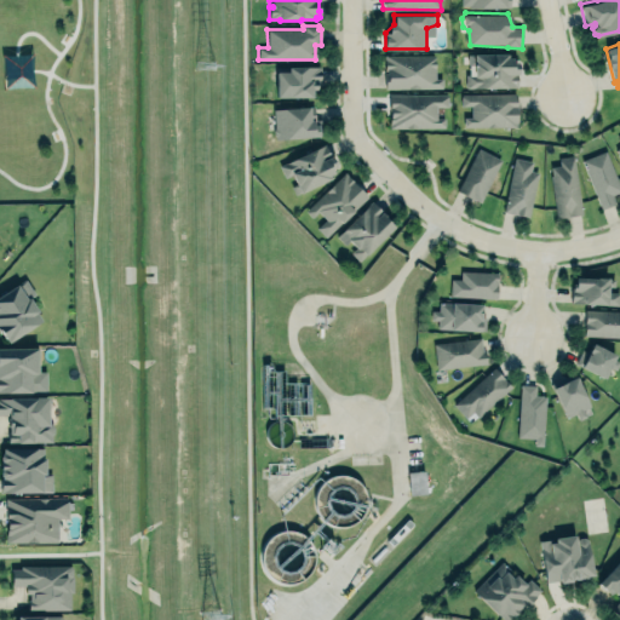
[(468,89),(517,87),(516,62),(509,62),(509,53),(466,53),(468,89)]
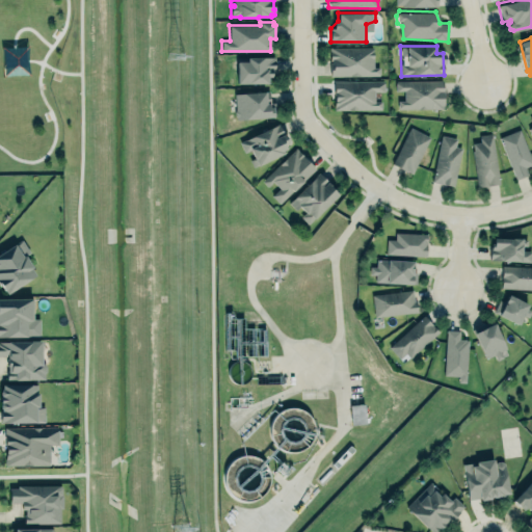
[(329,76),(379,75),(379,67),(373,67),(372,47),(329,48),(329,76)]
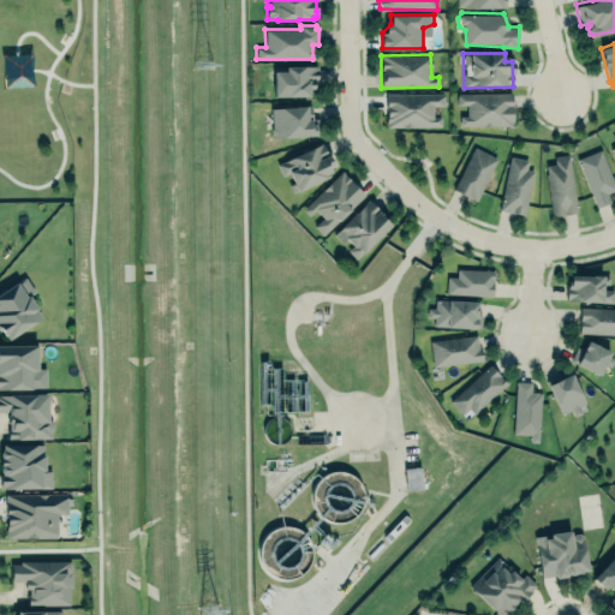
[(316,66),(285,66),(285,71),(273,71),(273,97),(309,97),(309,89),(314,89),(314,83),(317,83),(316,66)]
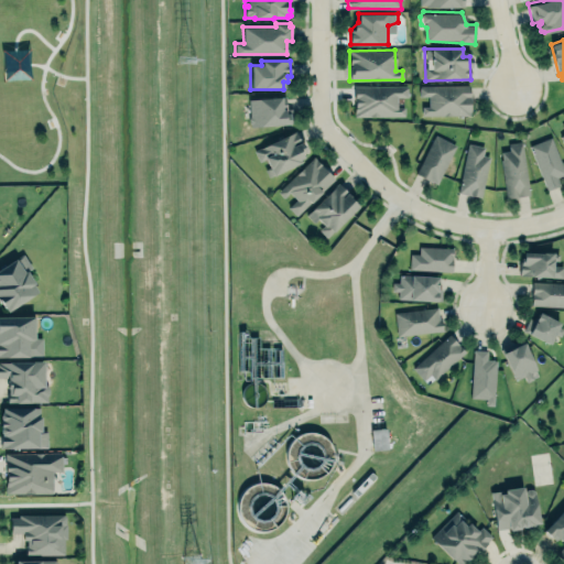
[(469,84),(470,115),(422,116),(422,107),(429,107),(429,96),(420,96),(419,85),(469,84)]
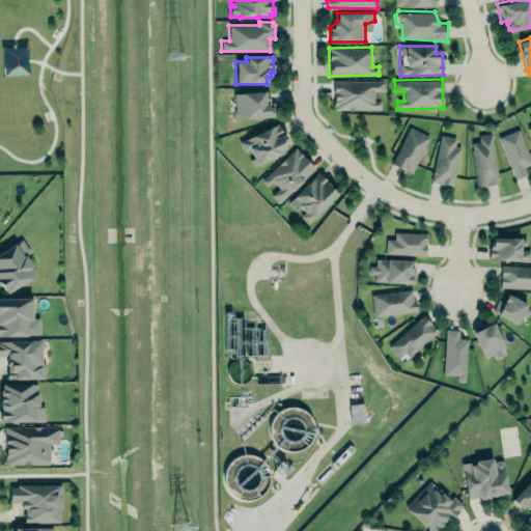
[(333,81),(333,110),(380,109),(380,101),(373,101),(373,91),(383,91),(383,80),(333,81)]
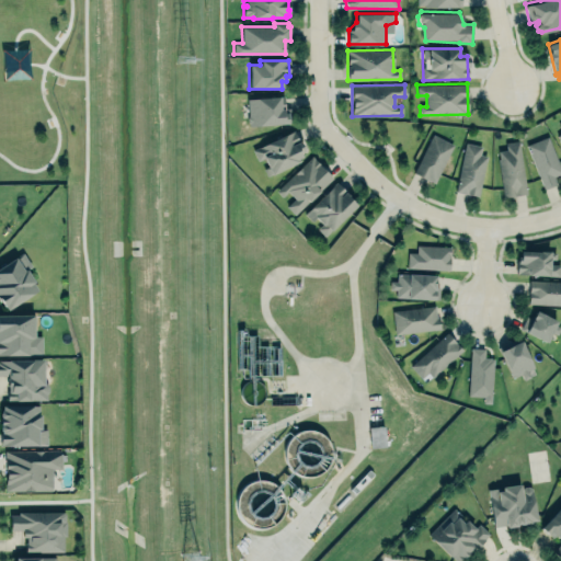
[(247,100),(249,116),(247,117),(247,122),(249,123),(249,126),(287,123),(287,114),(284,114),(283,96),(247,100)]
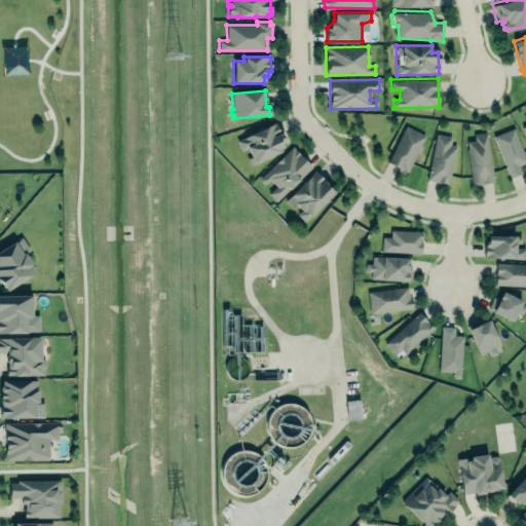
[(236,140),(241,151),(247,149),(250,155),(246,157),(250,166),(254,164),(254,165),(280,152),(279,149),(283,148),(282,144),(285,142),(275,122),(243,138),(241,138),(236,140)]
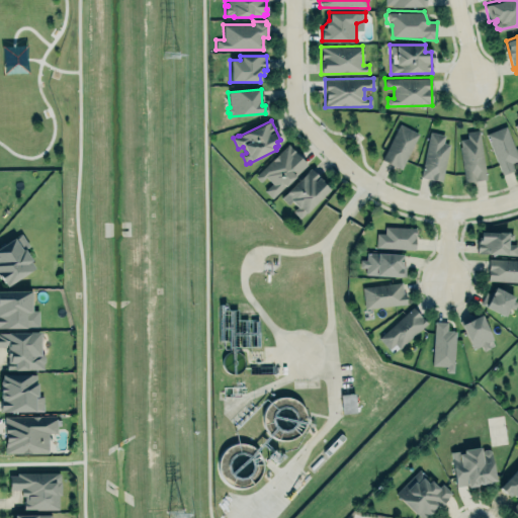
[(418,133),(398,123),(381,161),(402,169),(418,133)]
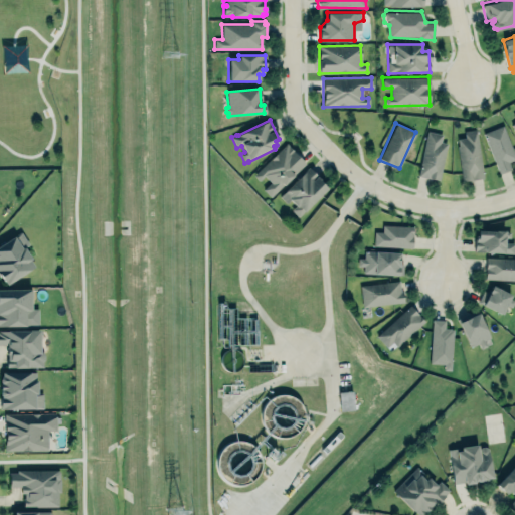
[(484,133),(499,172),(510,168),(507,162),(512,160),(514,159),(514,156),(502,125),(484,132),(484,133)]
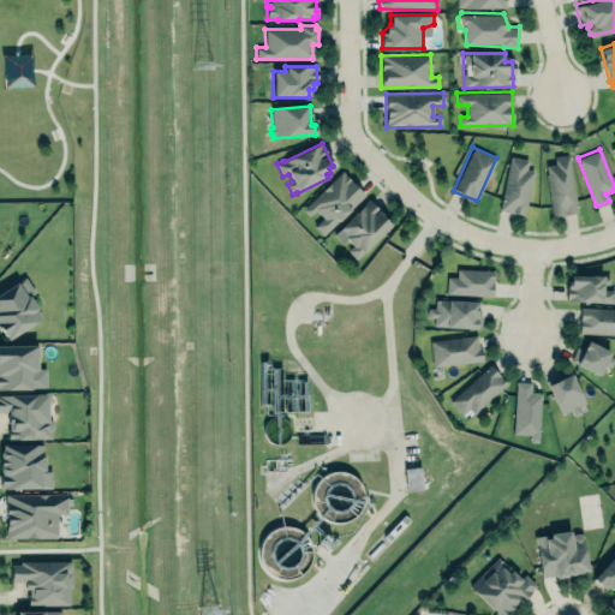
[(554,155),(568,154),(577,213),(551,216),(545,173),(548,174),(545,166),(555,163),(554,155)]
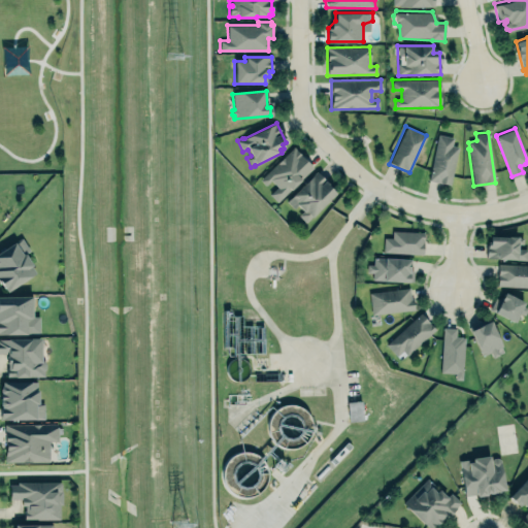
[(428,179),(437,134),(453,137),(452,145),(458,146),(450,185),(428,179)]
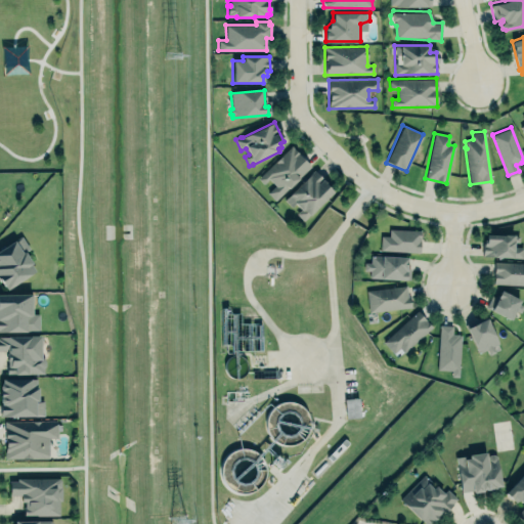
[(291,145),(258,177),(263,183),(268,178),(274,185),(267,192),(274,201),(298,179),(298,178),(310,166),(291,145)]
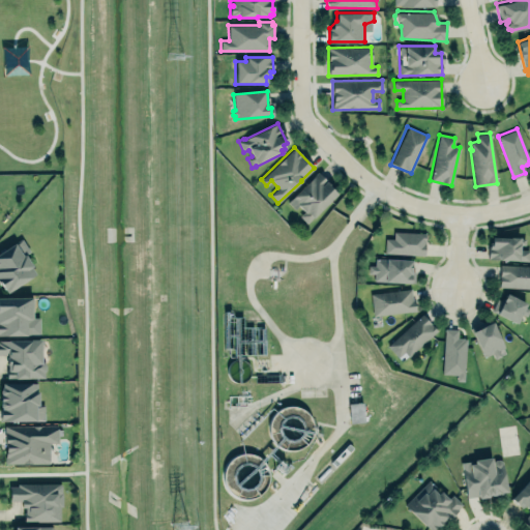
[(288,200),(301,213),(299,215),(306,224),(337,194),(317,172),(288,200)]
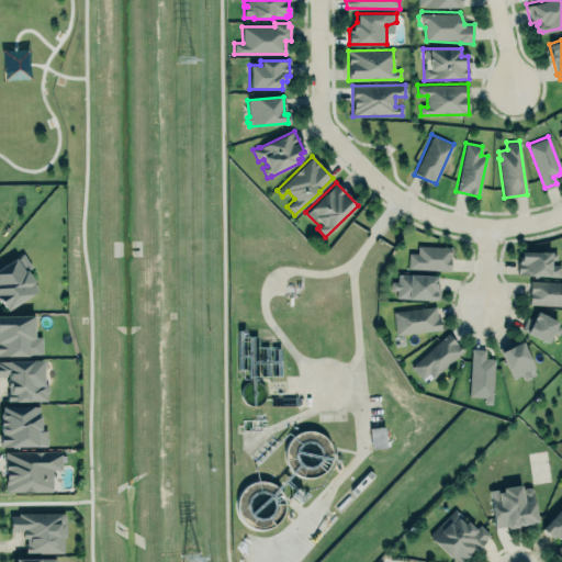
[(407,253),(407,269),(450,270),(450,247),(417,246),(416,254),(407,253)]
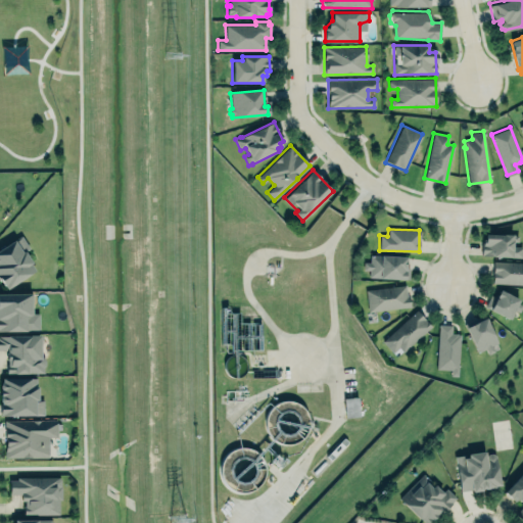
[(485,234),(484,242),(482,242),(481,255),(521,257),(521,247),(512,246),(512,241),(517,241),(517,236),(513,235),(513,234),(503,234),(503,235),(485,234)]
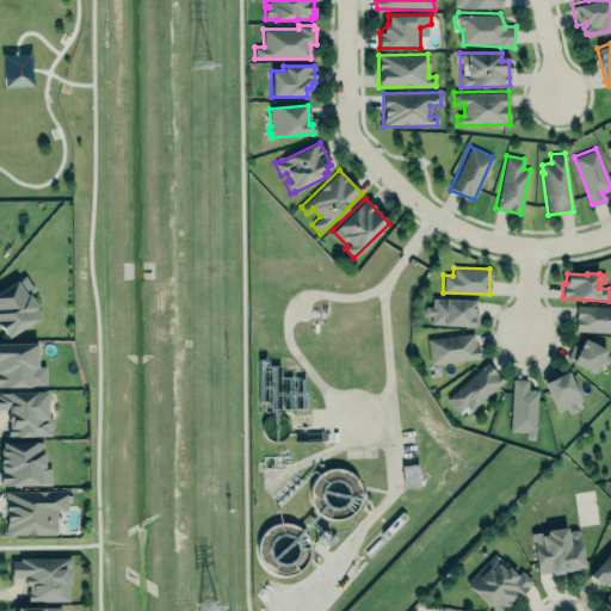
[(0,326),(0,292),(25,276),(35,290),(29,294),(37,308),(37,309),(42,316),(8,339),(0,326)]
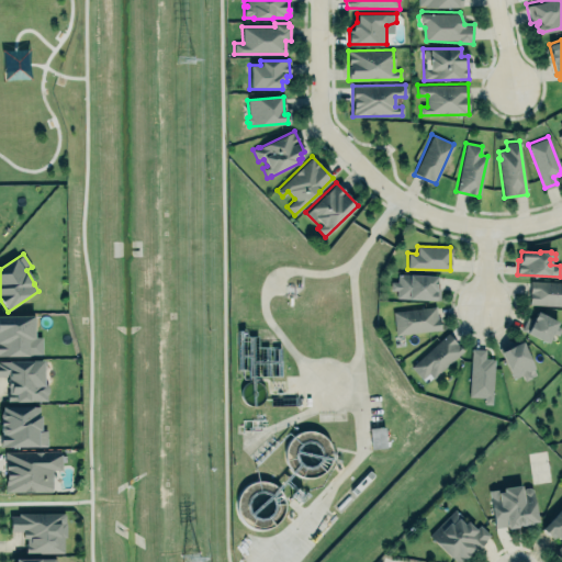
[(391,282),(397,282),(397,274),(436,277),(436,288),(439,288),(439,300),(435,300),(435,301),(407,300),(407,298),(396,298),(396,290),(391,290),(391,282)]
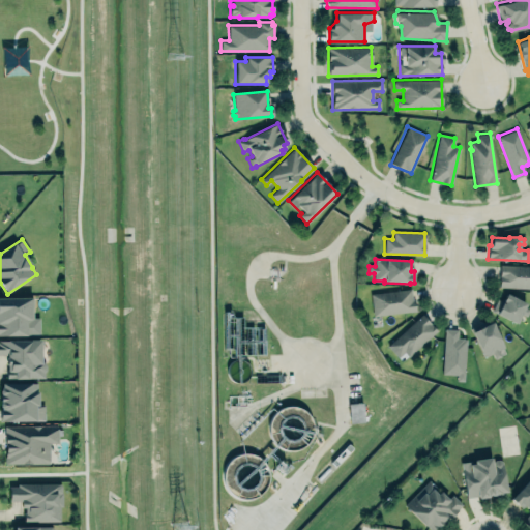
[(529,265),(499,264),(498,287),(529,288),(529,265)]
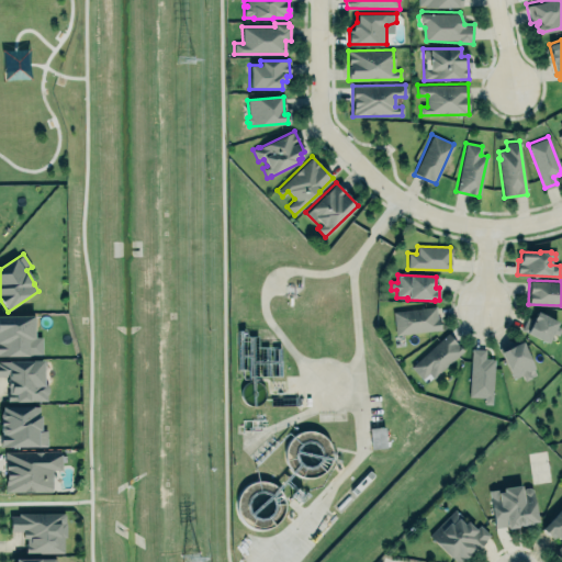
[(392,312),(395,335),(439,328),(436,305),(392,312)]
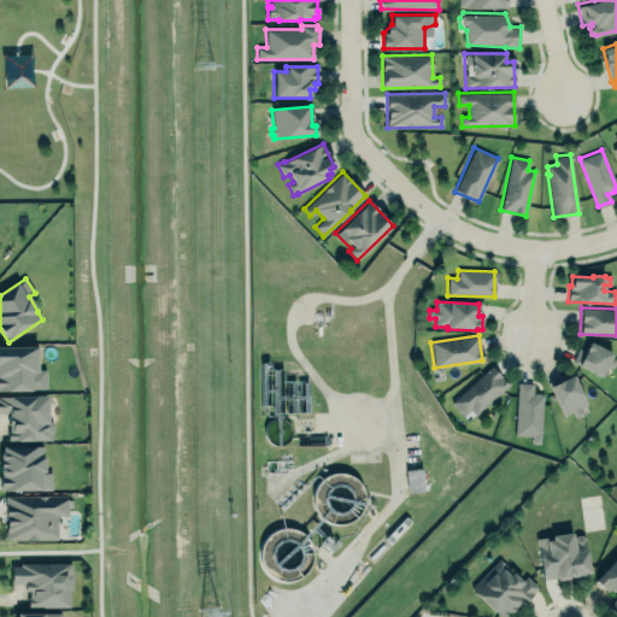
[(579,348),(573,362),(579,365),(579,366),(601,377),(606,366),(612,369),(616,360),(611,357),(613,354),(589,342),(585,352),(579,348)]
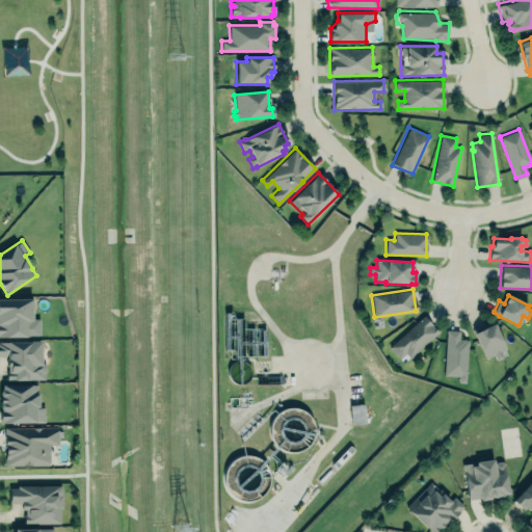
[(0,299),(32,299),(32,320),(38,320),(38,336),(0,336),(0,299)]
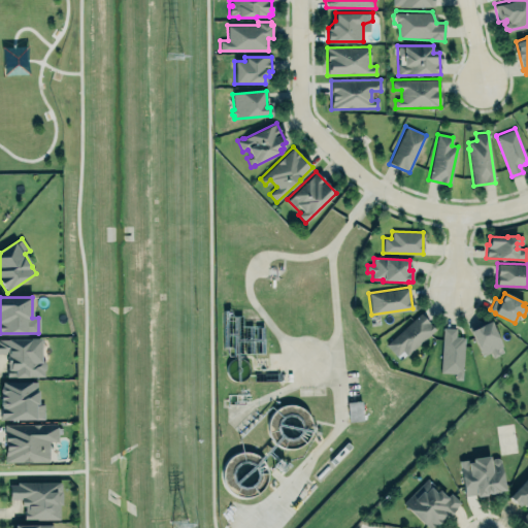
[(420,310),(384,343),(395,356),(402,351),(406,355),(435,328),(420,310)]
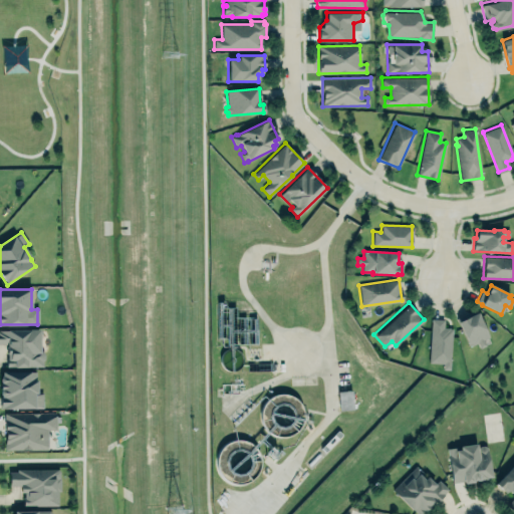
[(458,322),(477,313),(488,336),(483,339),(485,345),(480,347),(477,342),(469,346),(458,322)]
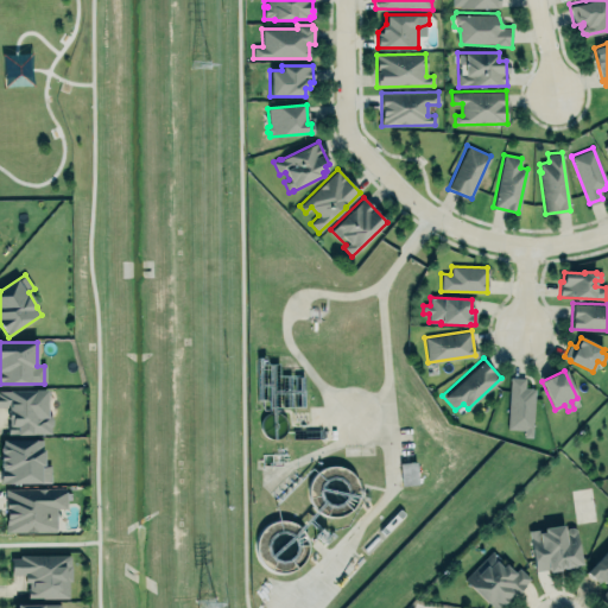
[(510,377),(524,378),(524,387),(531,387),(531,388),(534,388),(532,438),(523,437),(523,430),(507,429),(510,377)]
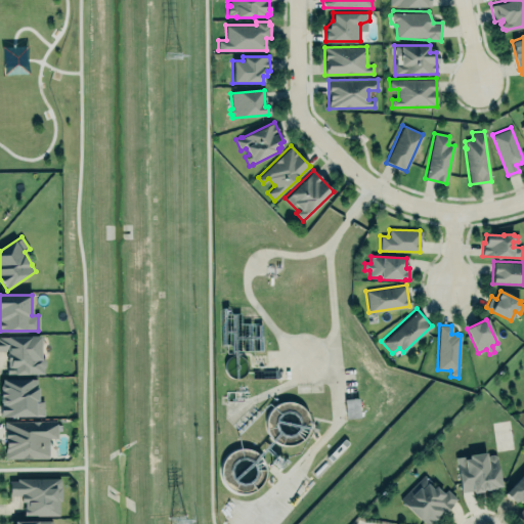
[(0,336),(41,336),(41,357),(43,357),(45,360),(45,365),(44,368),(44,375),(28,375),(27,376),(6,375),(6,369),(14,370),(13,368),(7,368),(7,351),(0,351),(0,336)]
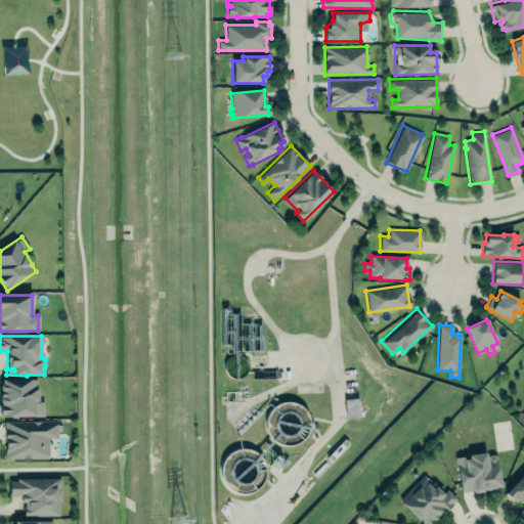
[(37,378),(0,378),(0,400),(0,417),(43,416),(43,401),(37,401),(37,378)]
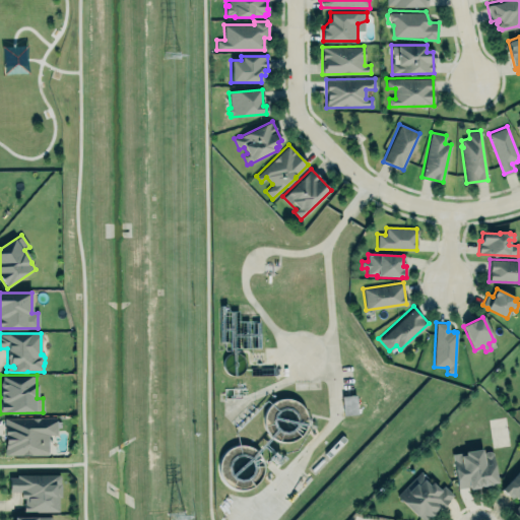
[(356,414),(355,395),(342,395),(342,414),(356,414)]
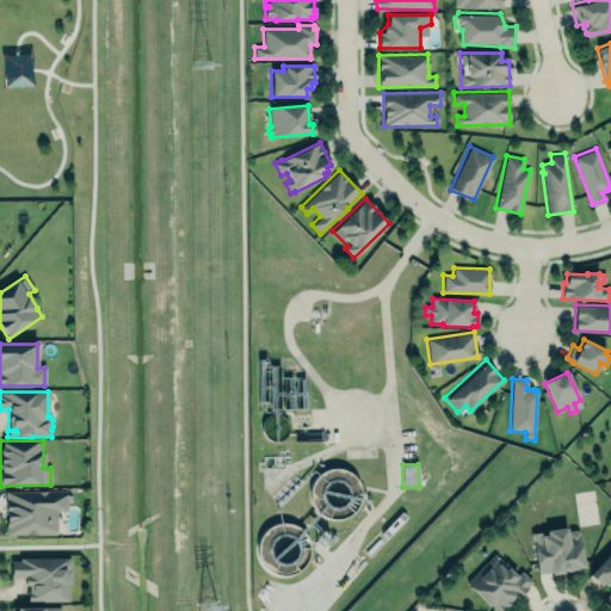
[(5,491),(66,491),(67,511),(56,511),(56,535),(5,535),(5,491)]
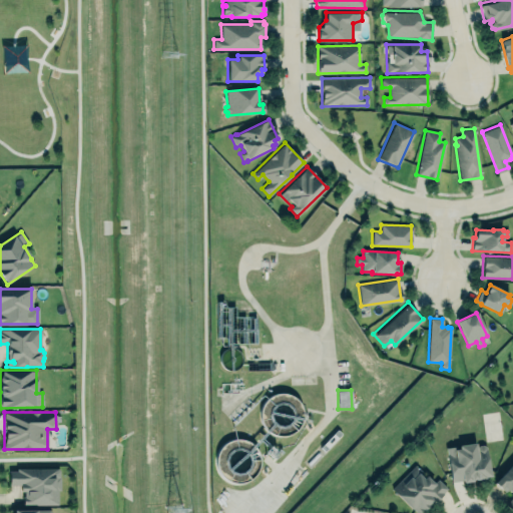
[(452,480),(463,479),(464,483),(472,482),(471,481),(484,479),(484,477),(490,476),(486,447),(482,445),(476,446),(475,444),(459,446),(459,450),(456,450),(455,446),(447,448),(452,480)]
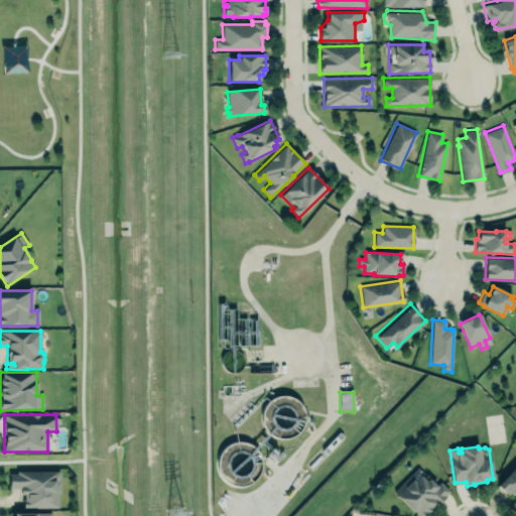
[(515,515),(515,464),(497,485),(514,500),(507,507),(515,515)]
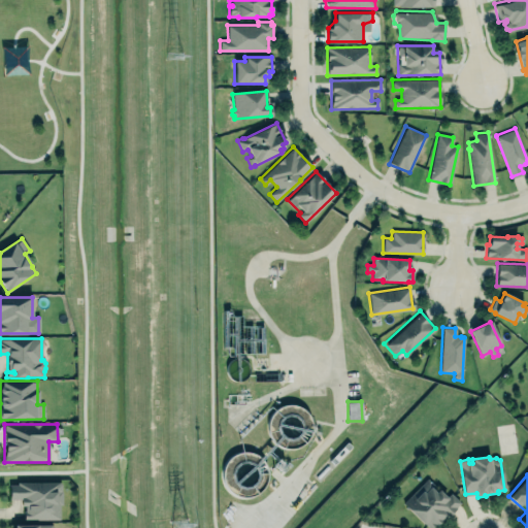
[(8,483),(8,497),(21,497),(21,503),(25,503),(25,509),(23,509),(23,518),(59,518),(59,502),(61,502),(61,482),(60,480),(17,480),(17,483),(8,483)]
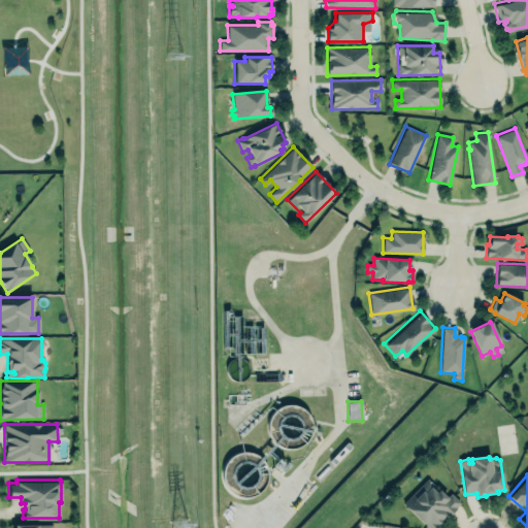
[(433,527),(460,502),(450,492),(444,497),(427,480),(402,502),(427,527),(433,527)]
